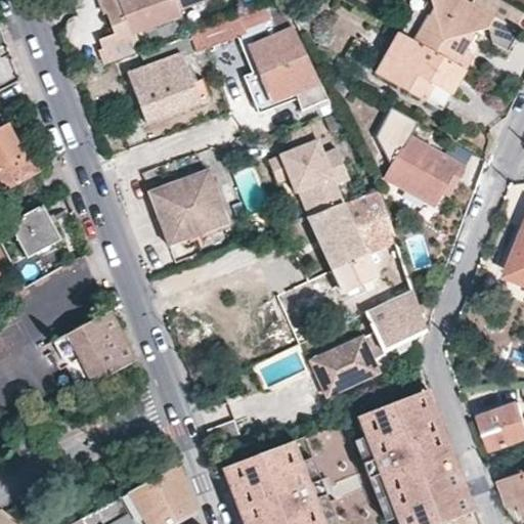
[(96,0),(96,3),(98,9),(104,11),(105,15),(106,17),(111,28),(113,33),(114,36),(106,38),(108,44),(110,45),(116,61),(139,52),(145,50),(138,31),(180,14),(178,9),(199,1),(198,0),(96,0)]
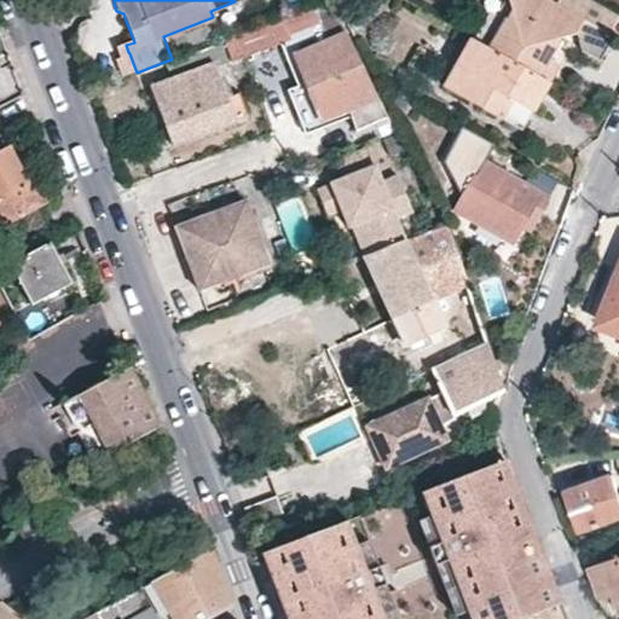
[(505,0),(510,15),(508,19),(505,19),(490,47),(548,80),(560,61),(549,56),(539,51),(547,41),(560,35),(576,30),(583,16),(609,32),(618,15),(618,13),(594,0),(557,0),(557,1),(554,0),(505,0)]
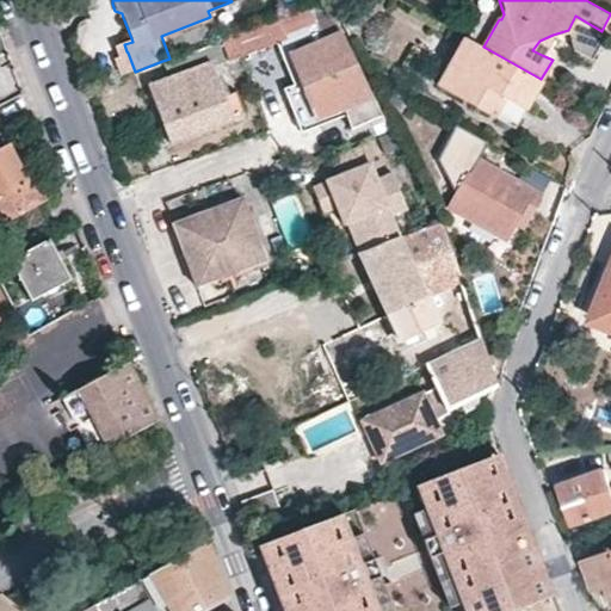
[(353,44),(338,6),(316,14),(312,5),(264,23),(267,34),(272,47),(285,42),(318,117),(344,107),(346,115),(378,103),(353,44)]
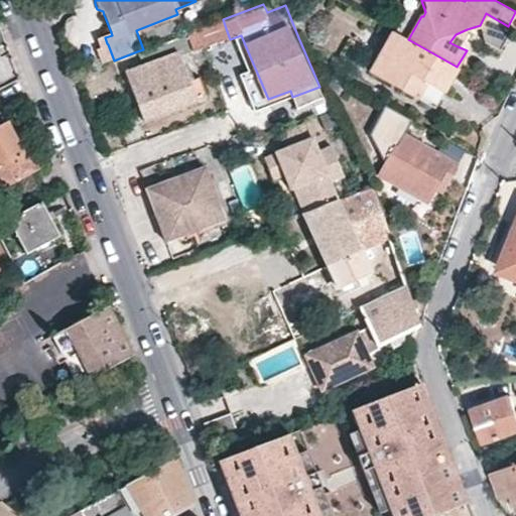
[(223,19),(194,30),(198,38),(202,48),(230,39),(226,28),(223,19)]
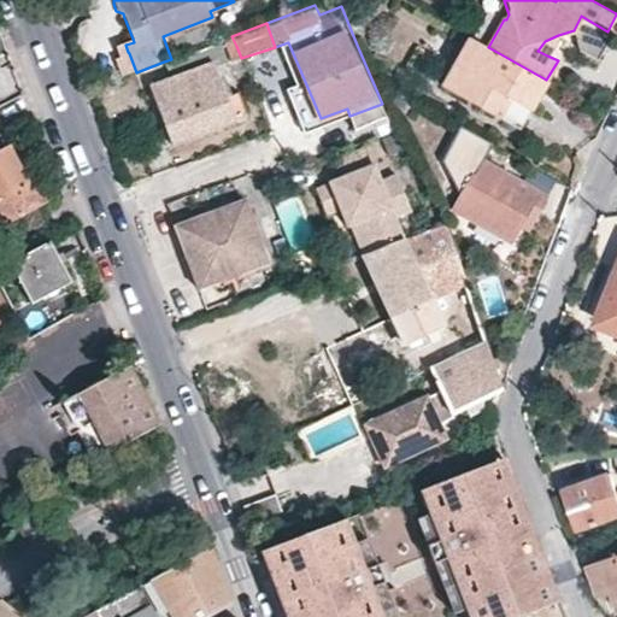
[(558,35),(545,41),(538,51),(547,56),(558,35)]
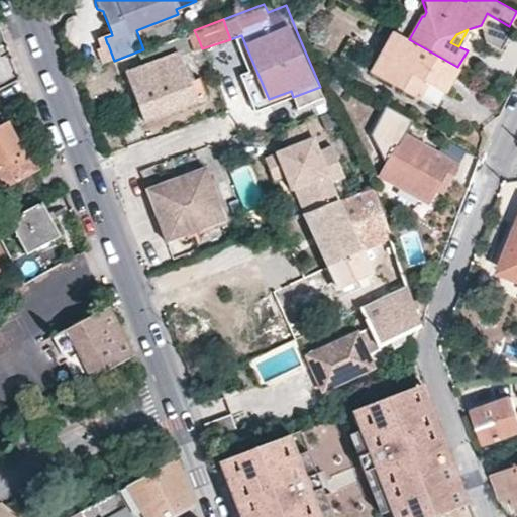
[(194,30),(183,34),(186,42),(190,53),(202,48),(198,38),(194,30)]
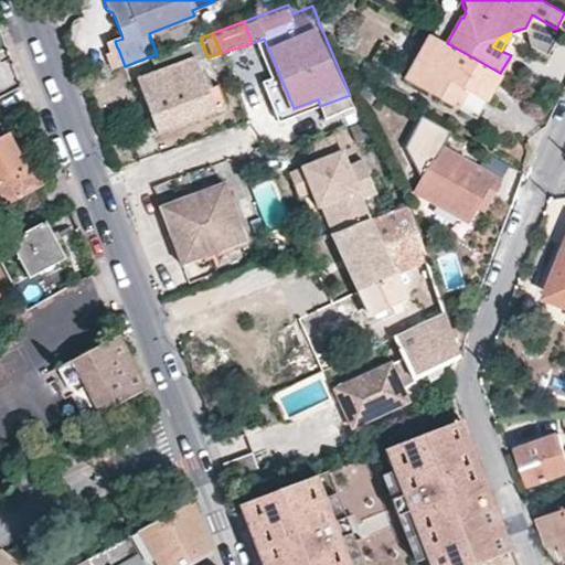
[(484,100),(500,73),(447,43),(429,33),(404,78),(454,107),(464,89),(484,100)]
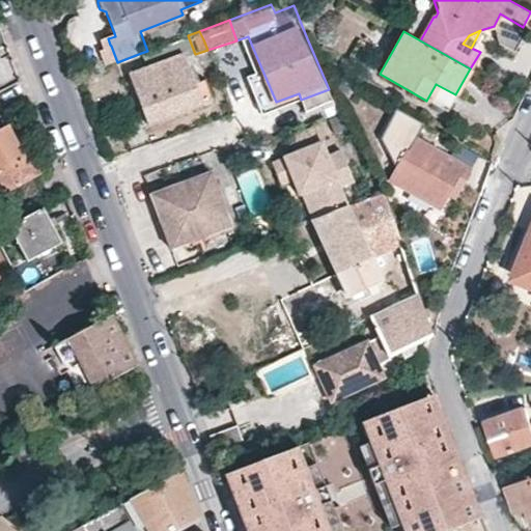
[(147,51),(141,53),(143,58),(147,66),(130,75),(148,122),(201,104),(194,83),(184,58),(195,54),(191,44),(188,35),(147,51)]
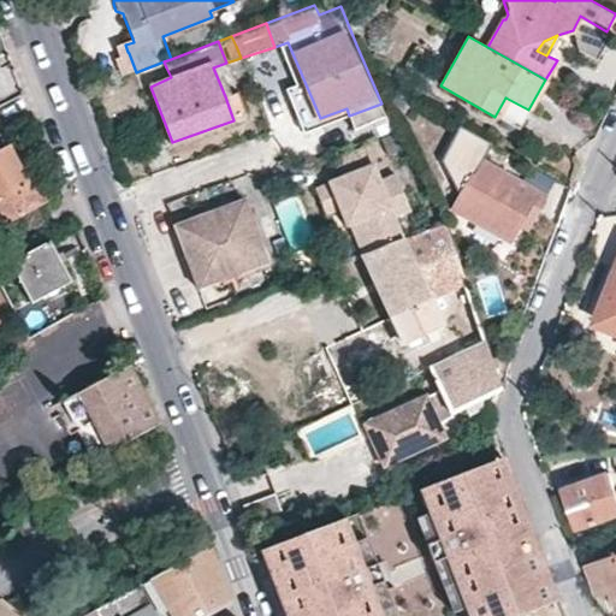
[(136,72),(129,53),(128,52),(124,53),(118,55),(126,77),(136,72)]
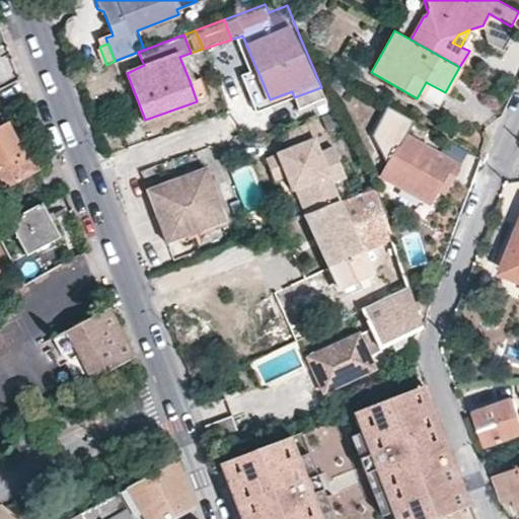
[(200,77),(190,81),(197,101),(208,97),(200,77)]
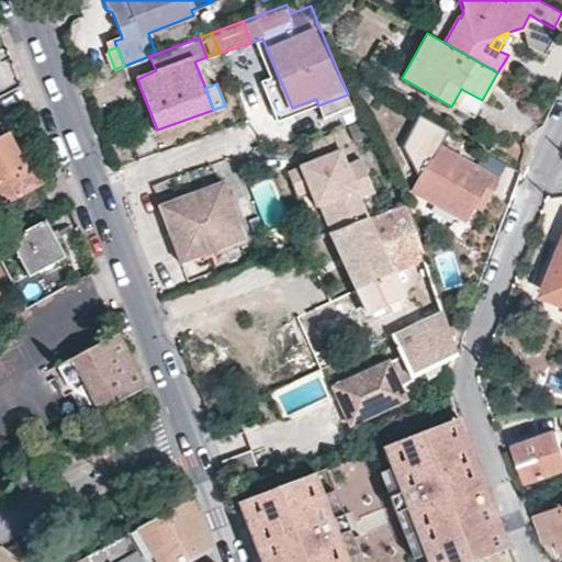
[(461,89),(451,107),(472,119),(482,100),(461,89)]
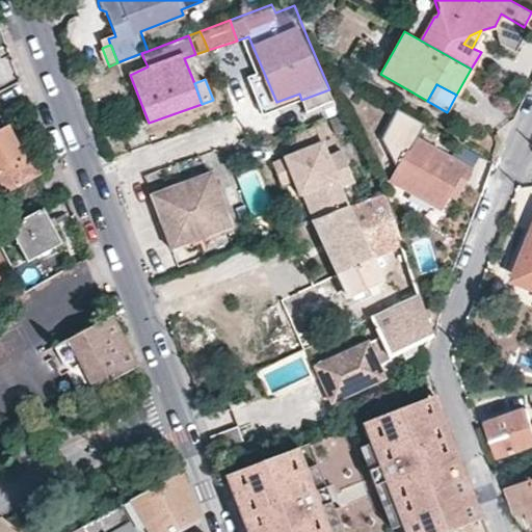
[(301,100),(307,112),(334,100),(329,89),(301,100)]
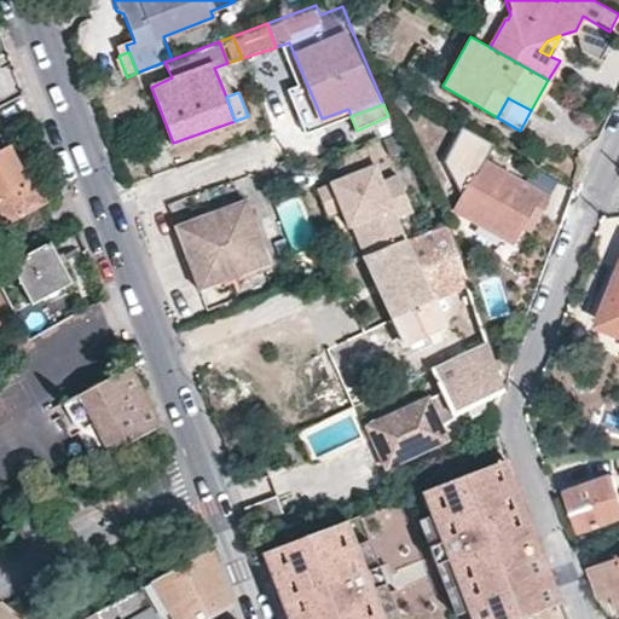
[(21,160),(17,162),(9,148),(0,152),(0,226),(1,227),(45,203),(21,160)]
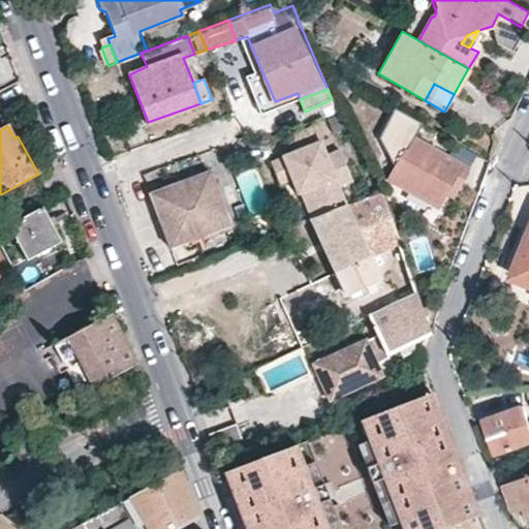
[(410,137),(389,179),(436,205),(441,194),(447,183),(456,187),(466,169),(410,137)]
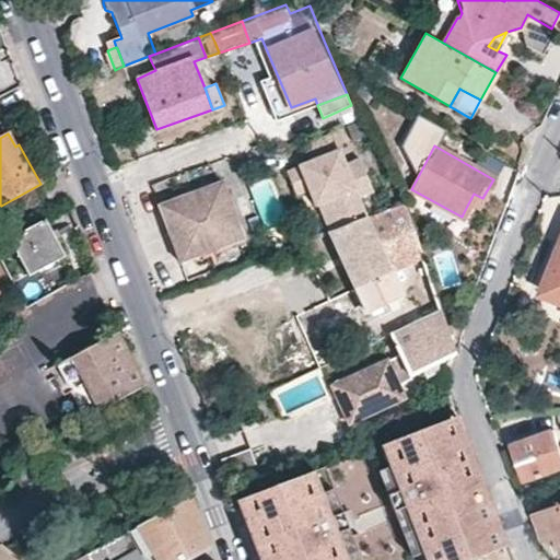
[(345,165),(339,151),(325,158),(328,167),(335,170),(345,165)]
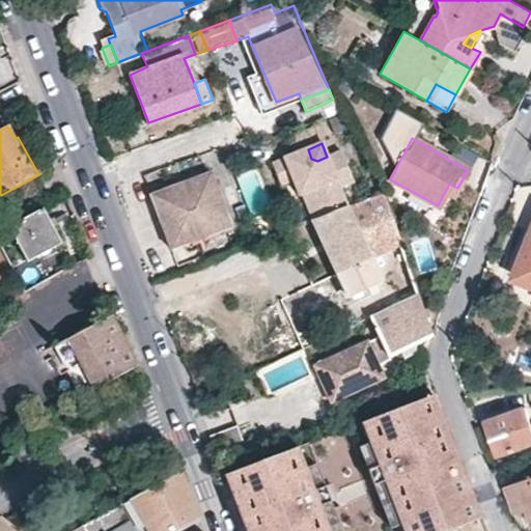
[(327,157),(317,161),(311,159),(308,149),(284,158),(298,194),(302,192),(312,219),(350,204),(341,186),(354,180),(340,151),(327,157)]
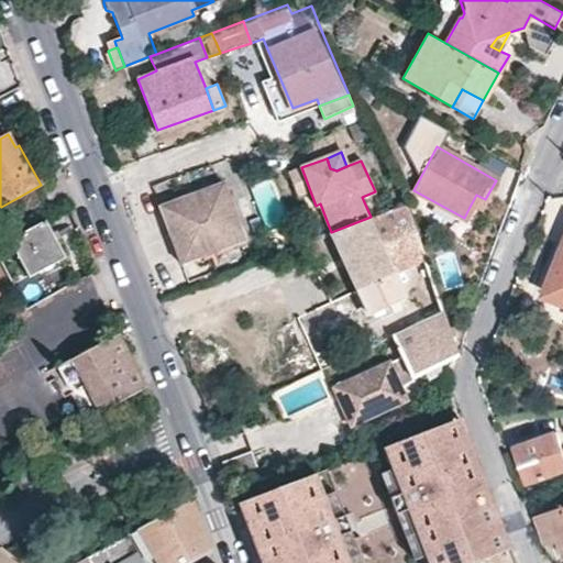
[(302,211),(316,206),(301,167),(287,173),(302,211)]
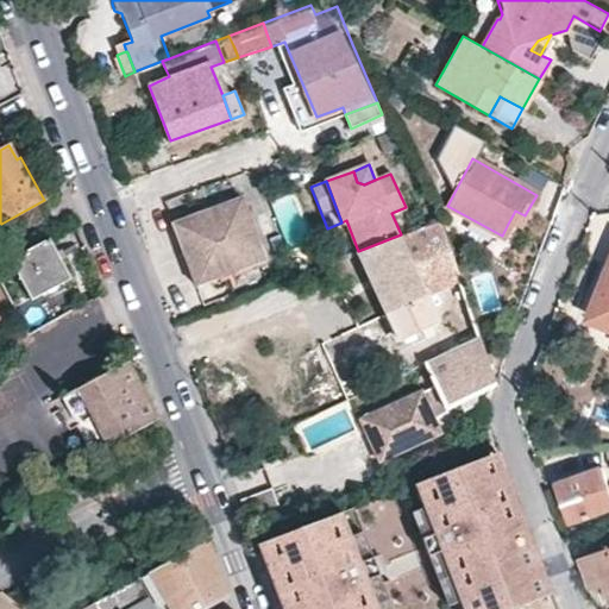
[(268,253),(243,193),(175,219),(198,280),(268,253)]
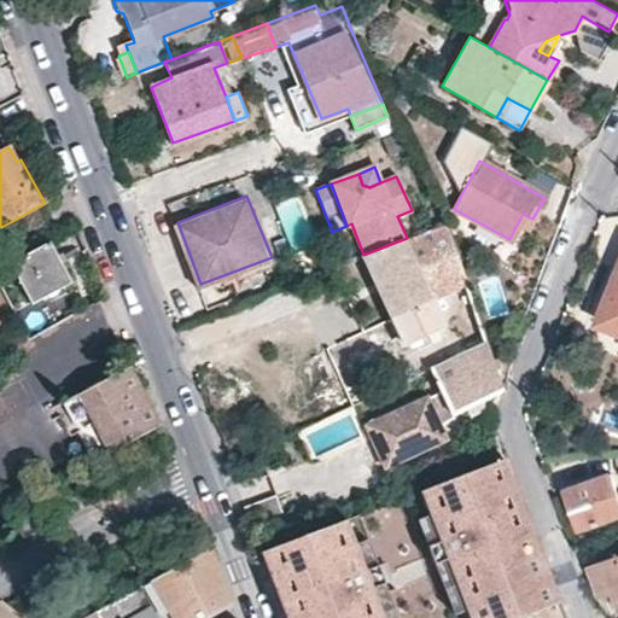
[(532,219),(523,214),(516,227),(525,233),(532,219)]
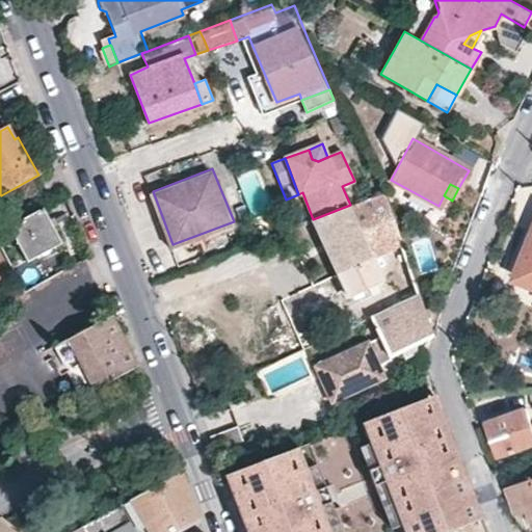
[(380,277),(372,257),(383,251),(400,289),(391,293),(396,304),(420,293),(384,191),(350,205),(313,219),(316,229),(348,297),(379,283),(380,277)]
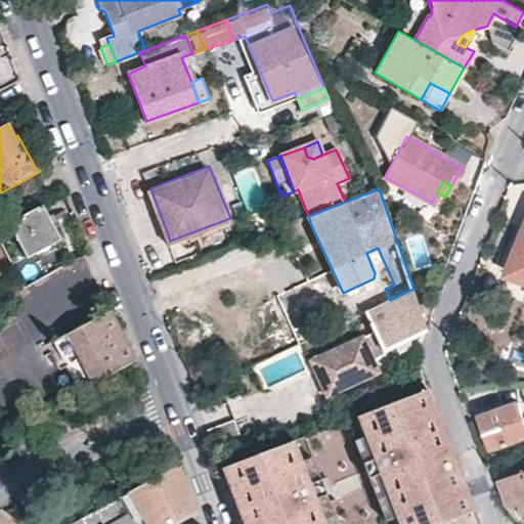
[(7,224),(26,258),(59,242),(41,206),(7,224)]
